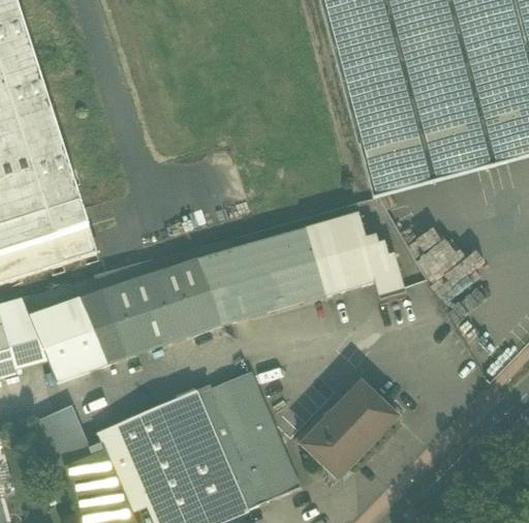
[(0,0),(0,280),(97,250),(89,223),(87,224),(16,0),(0,0)]
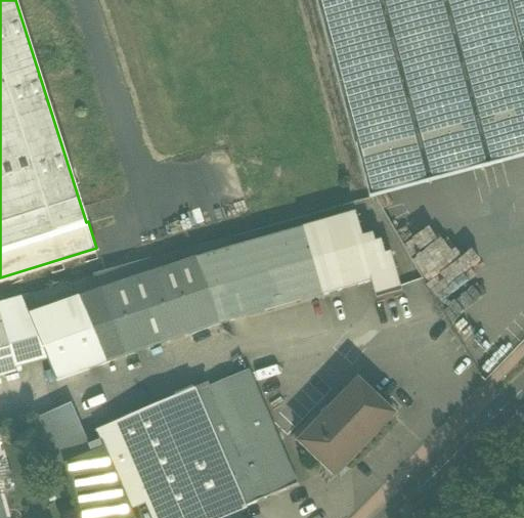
[(317,0),(365,187),(523,146),(523,0),(317,0)]
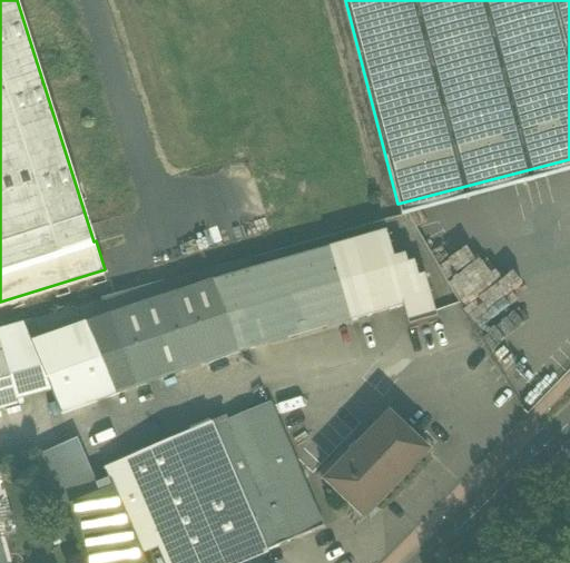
[(331,244),(251,266),(213,277),(238,347),(350,316),(352,315),(352,316),(403,302),(409,322),(436,314),(424,270),(419,273),(414,257),(408,259),(405,250),(394,254),(386,227),(331,244)]
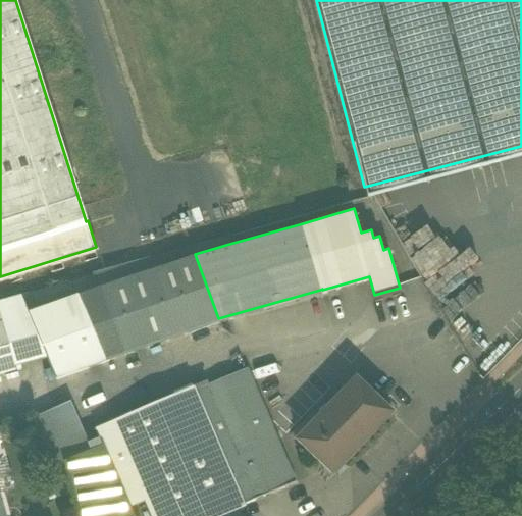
[(195,253),(195,254),(229,244),(227,234),(191,244),(195,253)]
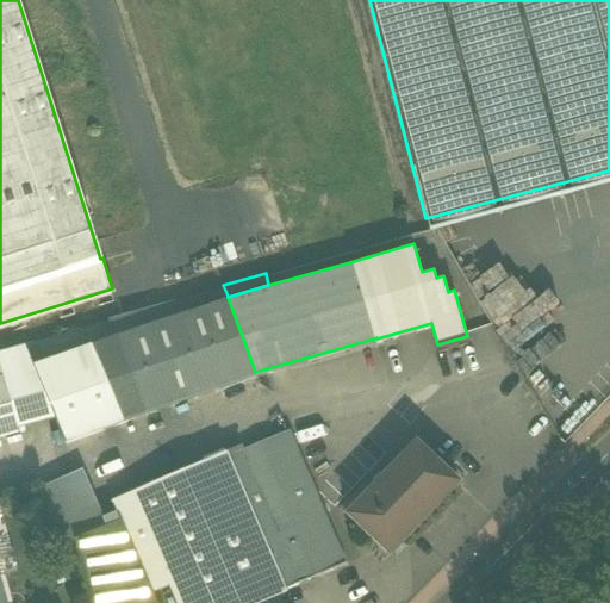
[(41,415),(55,411),(33,362),(92,341),(117,334),(212,300),(209,288),(11,344),(0,347),(0,360),(11,397),(17,422),(41,415)]
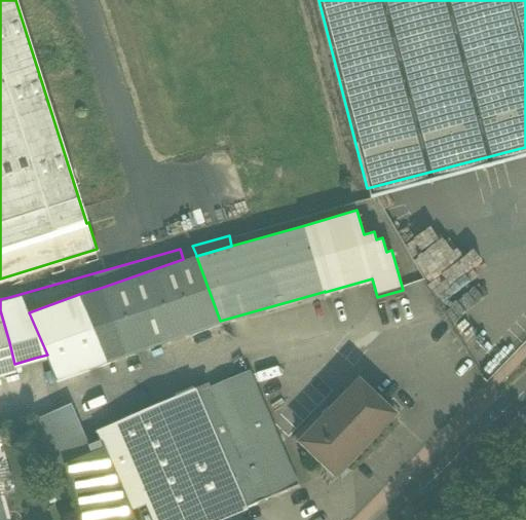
[(127,353),(220,321),(196,256),(196,255),(183,259),(101,288),(127,353)]
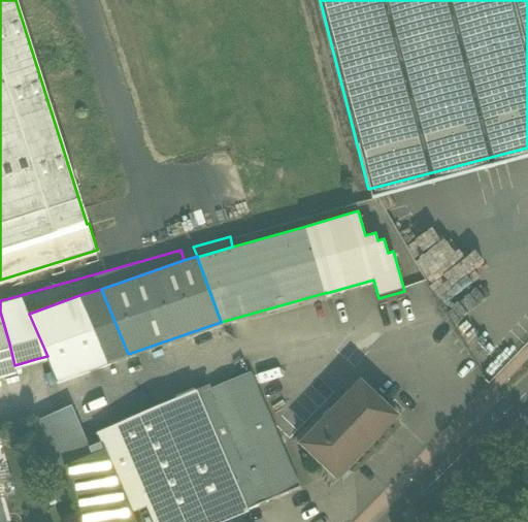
[(107,361),(128,354),(101,289),(79,295),(107,361)]
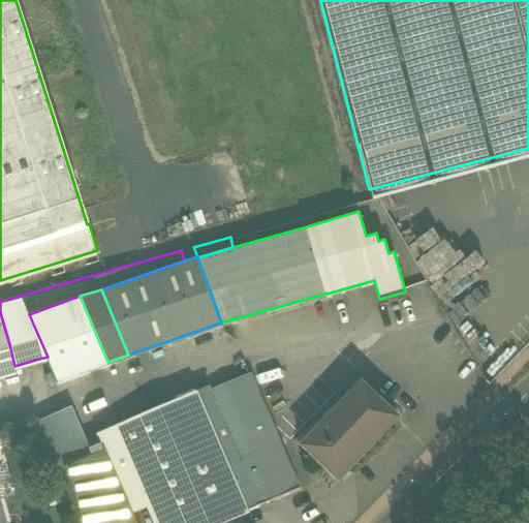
[(57,379),(107,362),(80,296),(29,314),(48,357),(57,379)]
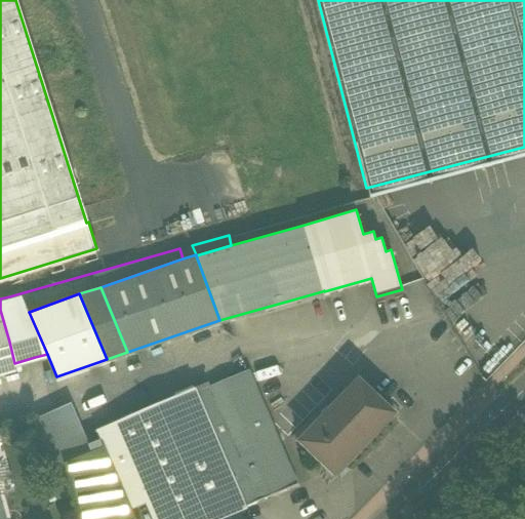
[(0,344),(9,342),(0,310),(0,344)]
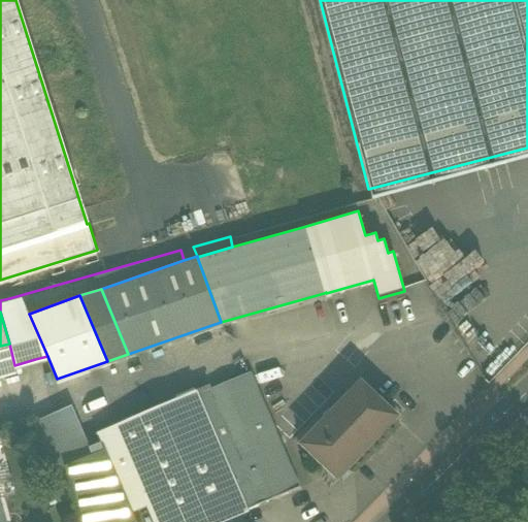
[(9,344),(0,346),(0,374),(17,370),(14,365),(9,344)]
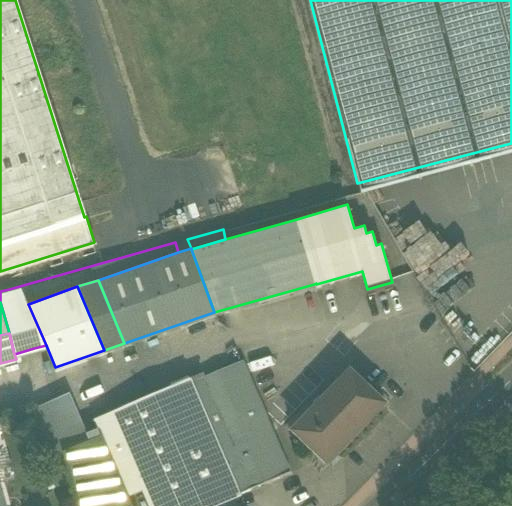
[(119,422),(120,425),(143,480),(154,505),(202,505),(290,469),(243,358),(203,374),(201,370),(189,376),(188,375),(171,382),(173,387),(130,405),(126,408),(124,410),(121,414),(120,418),(119,422)]
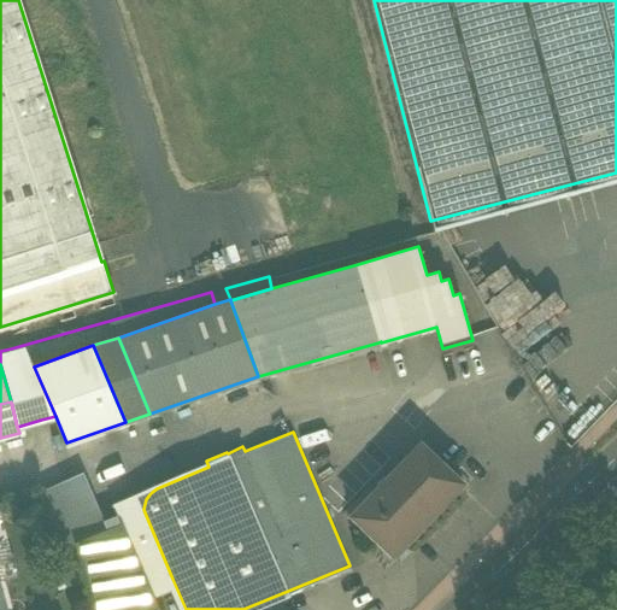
[(352,517),(394,557),(463,485),(421,445),(352,517)]
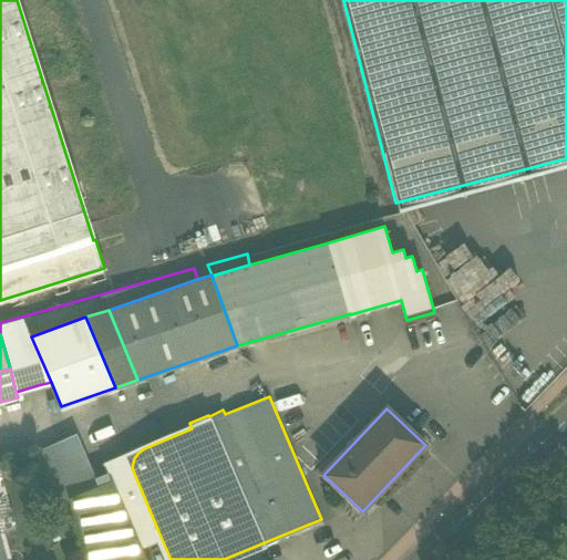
[(40,450),(49,484),(63,478),(92,466),(78,433),(40,450)]
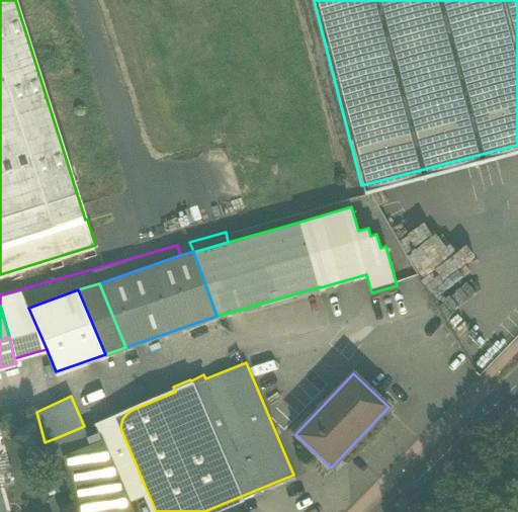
[(84,426),(58,437),(63,455),(91,443),(84,426)]
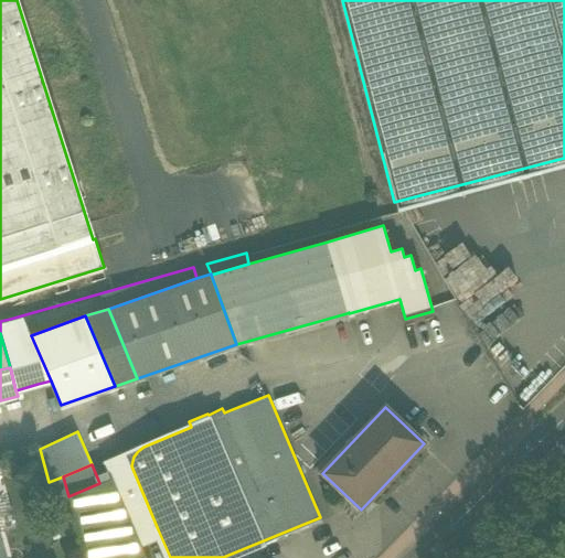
[(137,537),(158,529),(132,469),(112,478),(137,537)]
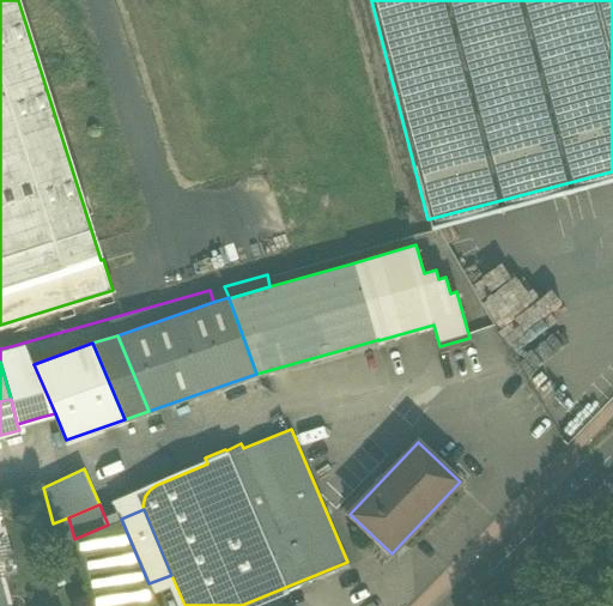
[(59,545),(74,539),(68,517),(53,523),(59,545)]
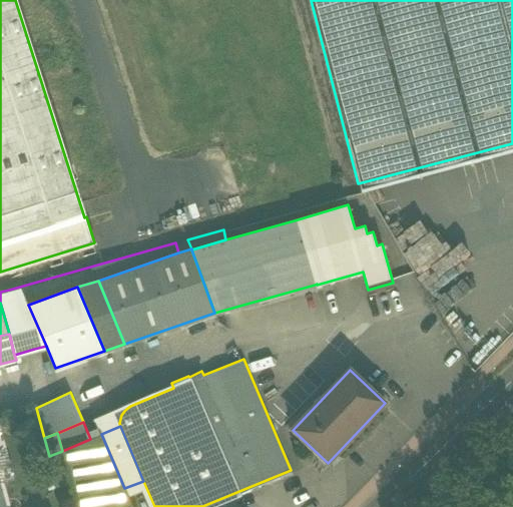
[(101,434),(90,439),(62,451),(78,506),(132,506),(124,488),(101,434)]
